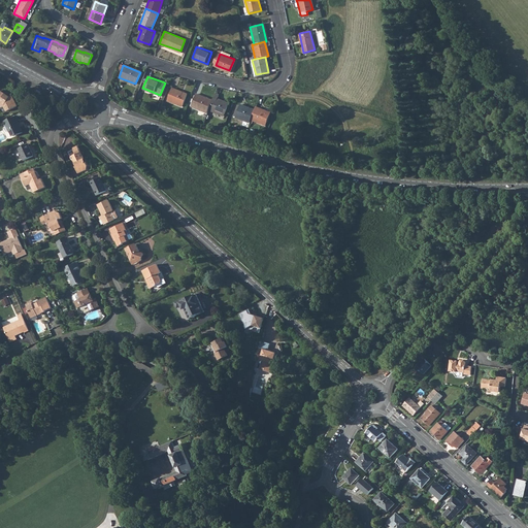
[(172,88),(168,99),(183,104),(188,94),(172,88)]
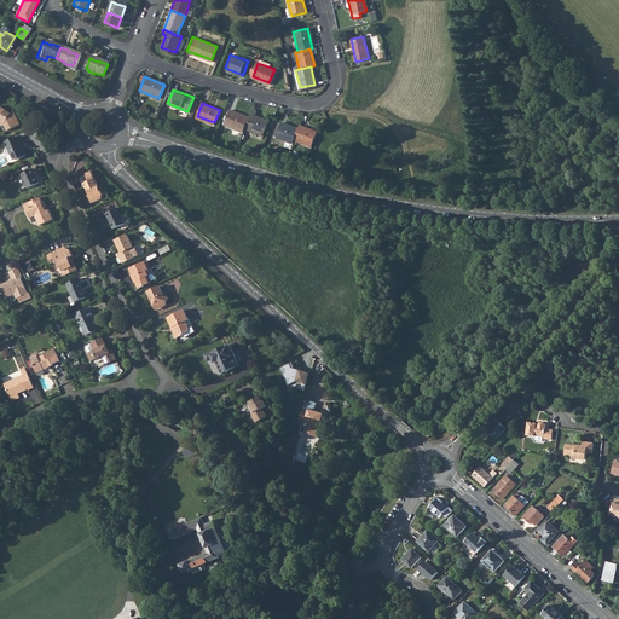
[(248,117),(244,128),(262,136),(268,121),(254,115),(258,109),(253,106),(248,117)]
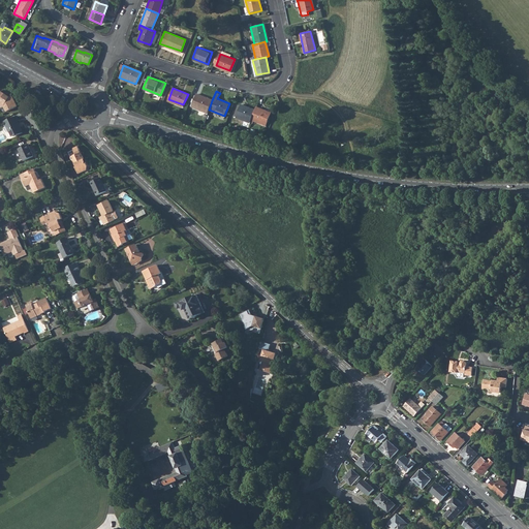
[(0,107),(2,106),(4,112),(16,106),(11,96),(8,97),(0,92),(0,107)]
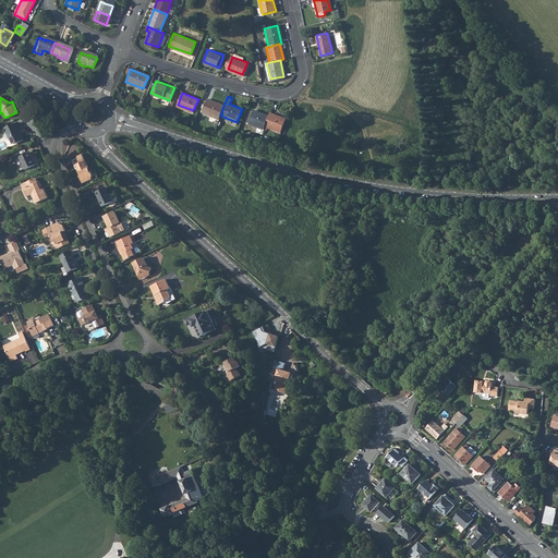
[(202,111),(219,118),(220,116),(223,106),(207,98),(202,111)]
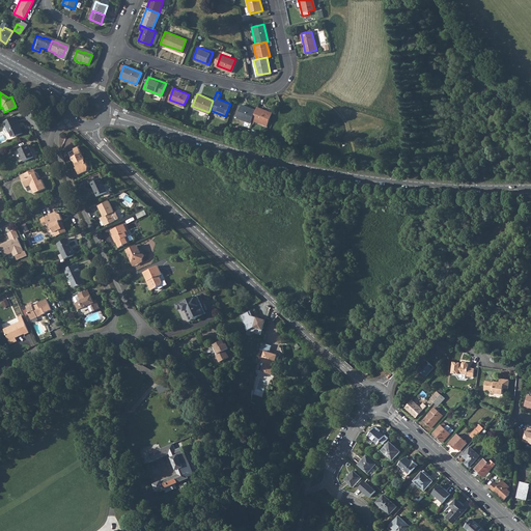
[(235,117),(250,123),(251,120),(254,111),(241,106),(235,117)]
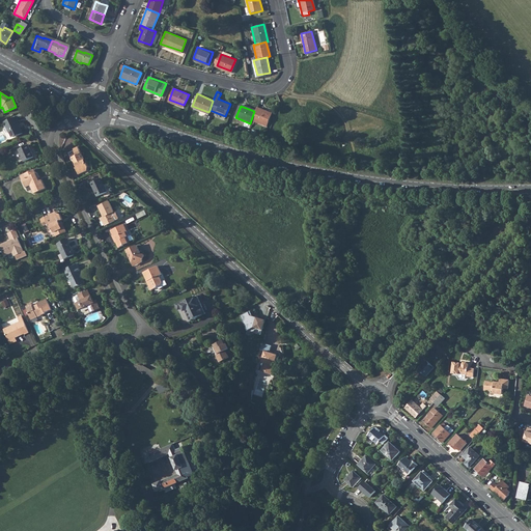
[(254,111),(251,120),(266,127),(271,114),(256,108),(254,111)]
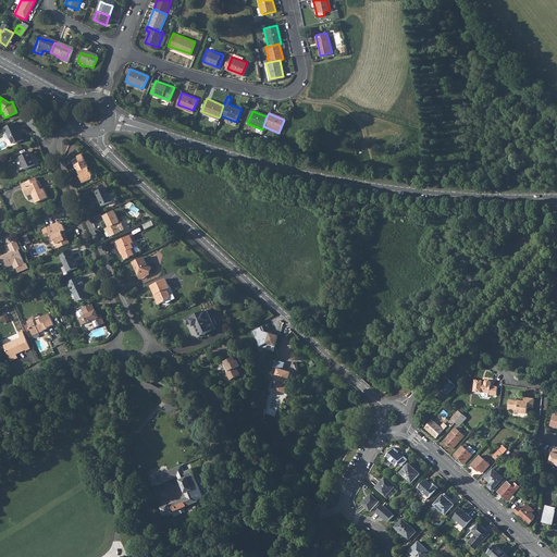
[(3,128),(1,130),(3,134),(4,134),(8,140),(10,144),(12,145),(15,143),(17,144),(22,141),(20,137),(20,136),(19,133),(17,133),(16,128),(17,128),(15,124),(3,128)]
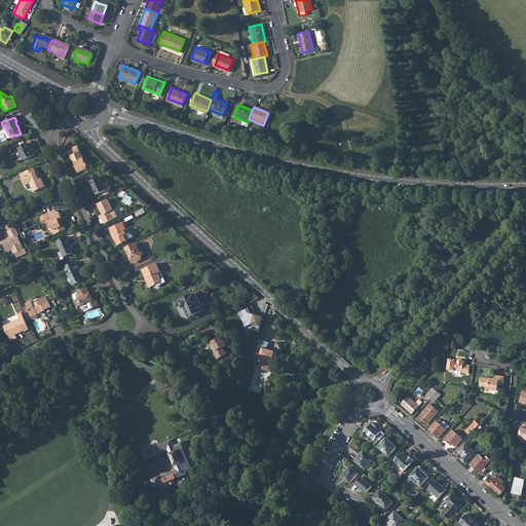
[(28,144),(17,149),(23,160),(33,156),(28,144)]
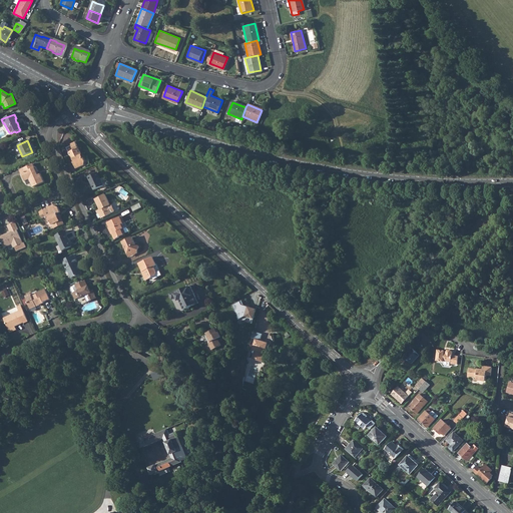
[(68,152),(71,159),(72,158),(74,162),(72,162),(75,168),(83,165),(85,161),(83,158),(82,158),(80,155),(81,154),(78,148),(75,142),(71,144),(71,145),(73,150),(68,152)]
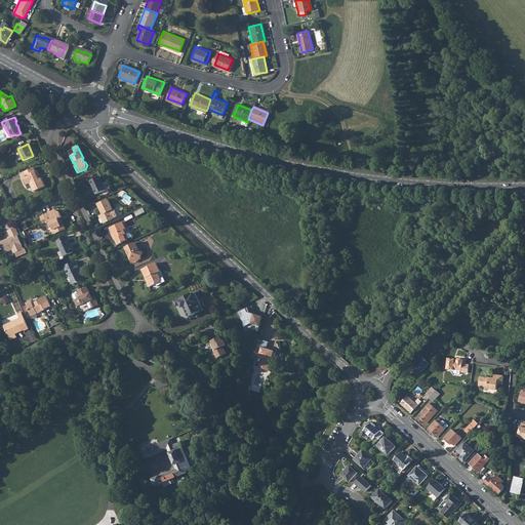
[(25,176),(22,177),(25,186),(30,184),(33,192),(44,187),(41,178),(38,179),(37,175),(38,175),(36,171),(35,171),(33,167),(23,172),(25,176)]
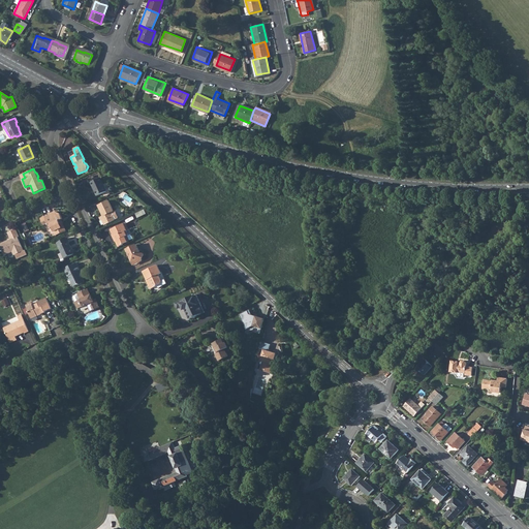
[(100,179),(92,183),(95,191),(94,191),(96,196),(102,194),(106,192),(103,185),(100,179)]
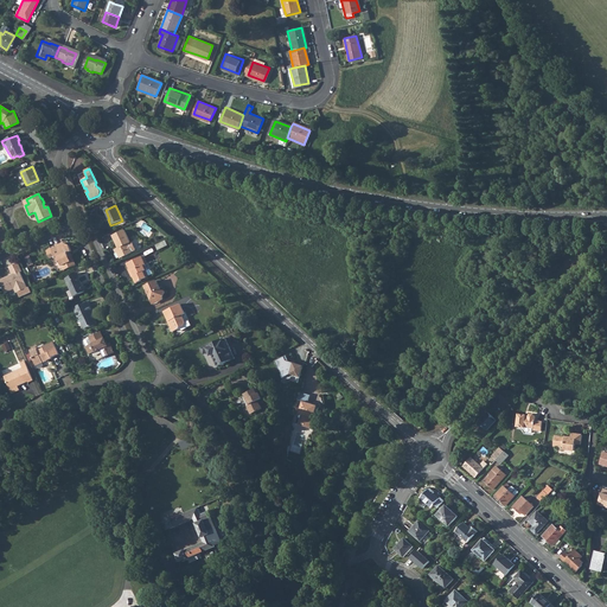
[(125,231),(113,236),(117,248),(116,249),(120,259),(132,254),(132,253),(135,251),(135,250),(133,243),(131,243),(129,243),(125,231)]
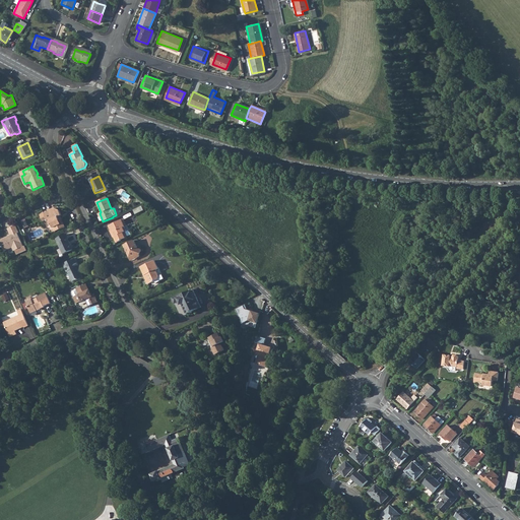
[(39,215),(39,216),(41,221),(42,221),(45,220),(46,222),(47,222),(48,225),(50,224),(53,232),(64,226),(60,219),(58,220),(57,217),(60,215),(57,210),(52,209),(39,215)]
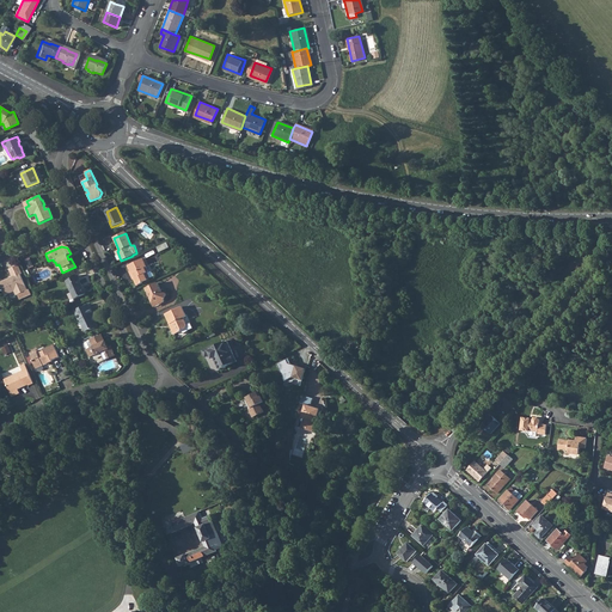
[(127,267),(130,273),(132,275),(133,274),(134,279),(133,280),(134,281),(136,287),(142,285),(142,282),(148,279),(146,274),(148,273),(146,268),(148,267),(145,259),(127,267)]
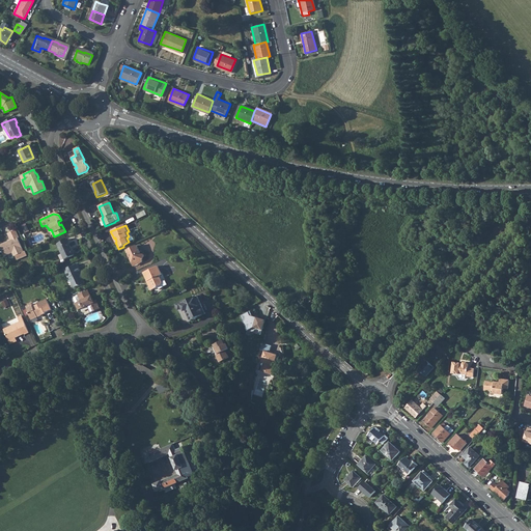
[(9,241),(0,245),(0,251),(3,257),(11,254),(14,257),(15,257),(17,261),(26,256),(24,252),(23,252),(18,240),(19,239),(16,231),(7,234),(9,241)]
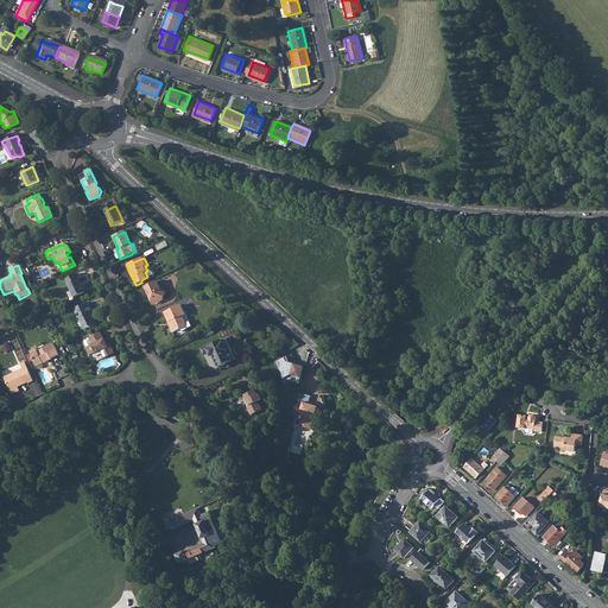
[(77,273),(64,279),(73,298),(84,292),(78,279),(78,278),(80,278),(77,273)]
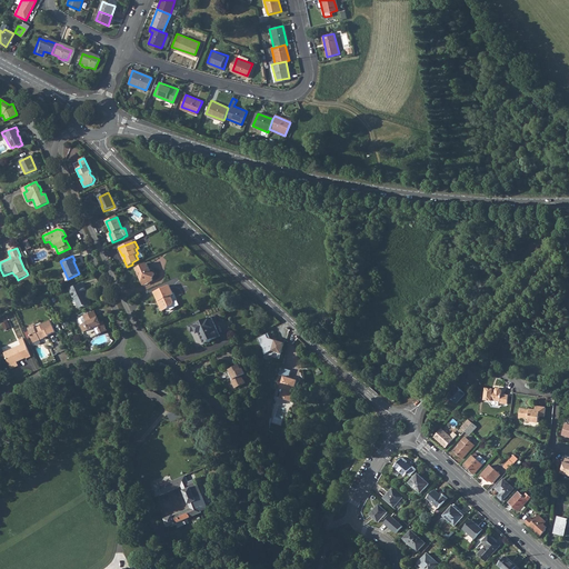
[(146,263),(135,269),(137,272),(138,273),(139,275),(139,278),(141,282),(147,280),(151,281),(155,273),(149,272),(146,263)]
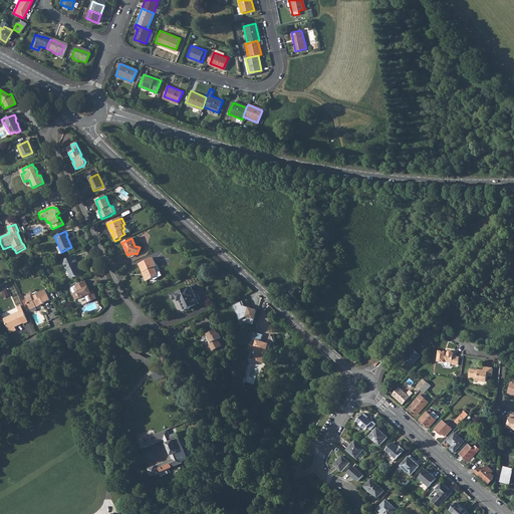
[(73,256),(61,261),(65,269),(66,269),(68,273),(68,274),(70,279),(75,277),(76,277),(81,275),(78,268),(77,268),(75,264),(77,263),(73,256)]
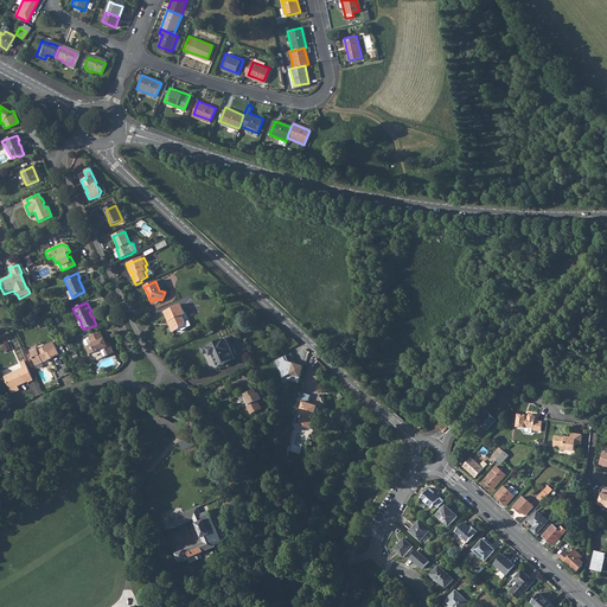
[(189,321),(184,323),(181,315),(184,315),(179,305),(164,312),(168,321),(170,321),(170,324),(168,325),(172,332),(179,330),(181,332),(187,327),(191,326),(189,321)]
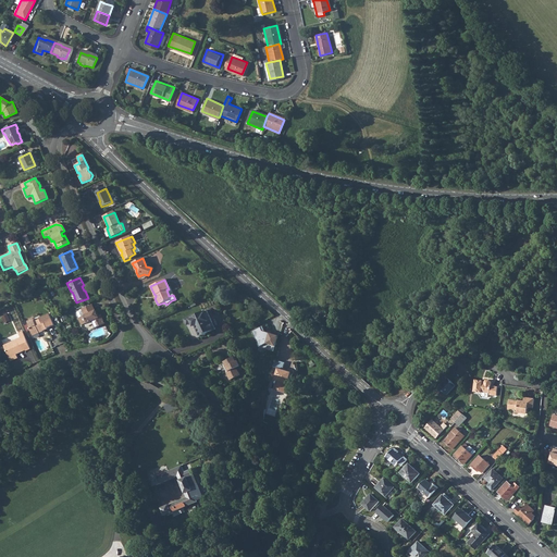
[(78,319),(82,325),(91,322),(95,329),(104,324),(100,317),(98,317),(95,311),(94,311),(91,306),(81,310),(82,311),(84,317),(78,319)]
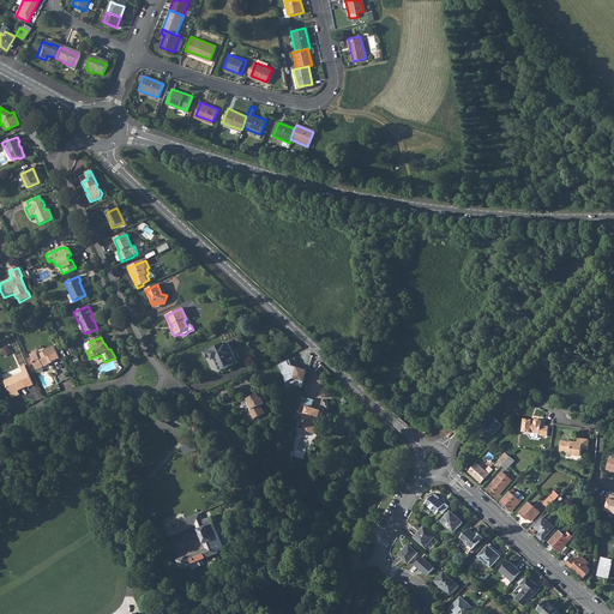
[(233,366),(229,357),(234,355),(228,342),(214,349),(214,348),(203,353),(205,359),(211,356),(214,360),(215,360),(221,372),(233,366)]
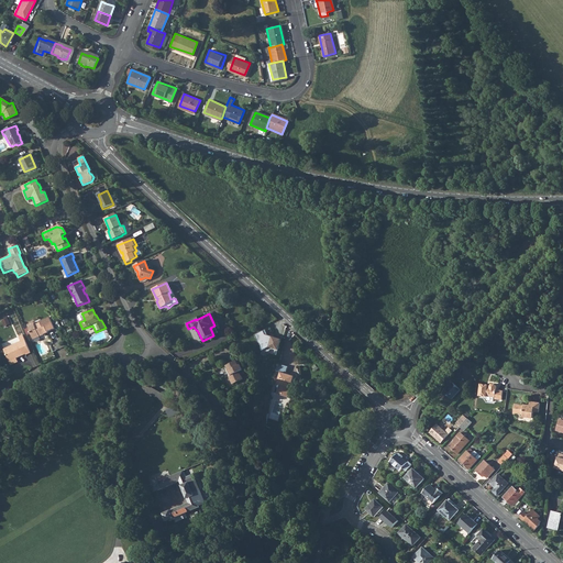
[(34,326),(28,328),(30,333),(33,341),(39,338),(39,337),(43,334),(43,335),(47,333),(54,330),(48,318),(40,322),(40,323),(34,327),(34,326)]
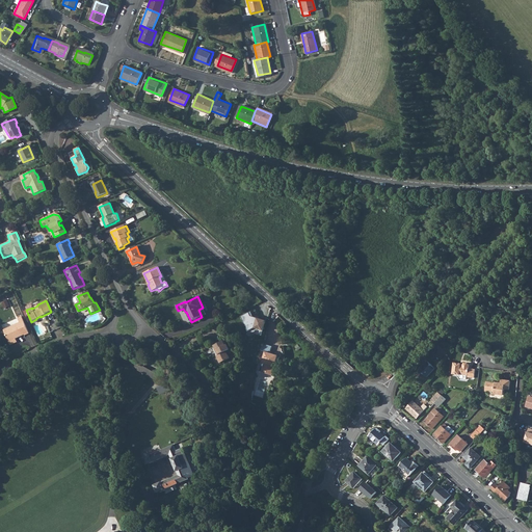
[(263,336),(268,320),(255,316),(253,311),(242,315),(248,330),(263,336)]
